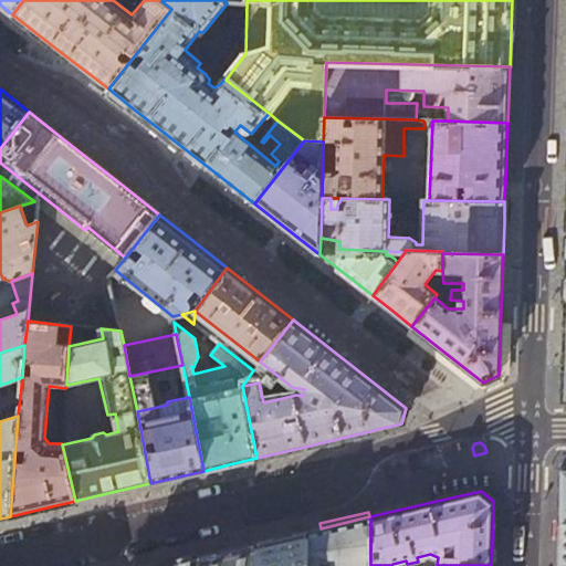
[(370,565),(370,516),(369,516),(338,524),(321,528),(308,532),(307,565),(370,565)]
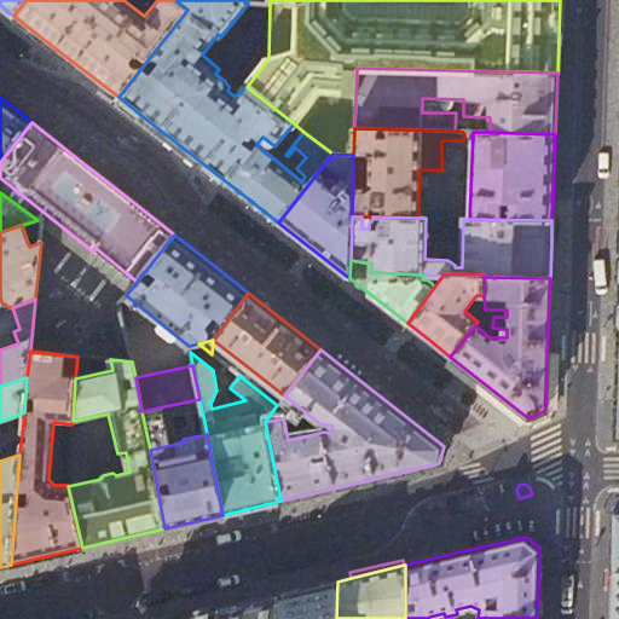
[(307,588),(284,594),(282,618),(336,618),(337,582),(307,588)]
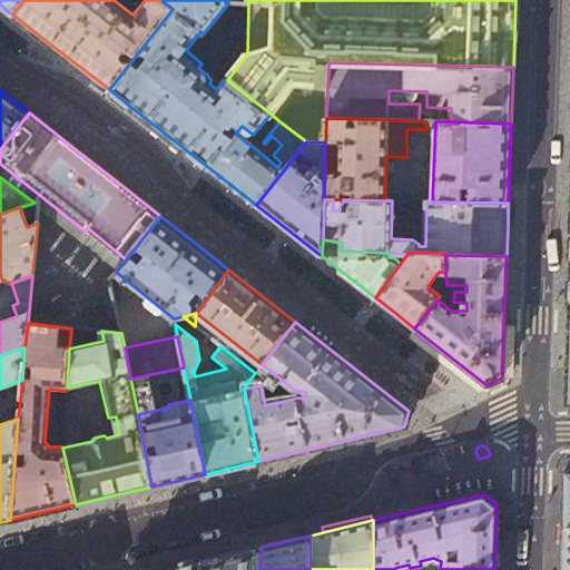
[(259,569),(262,547),(229,554),(203,560),(202,569),(259,569)]
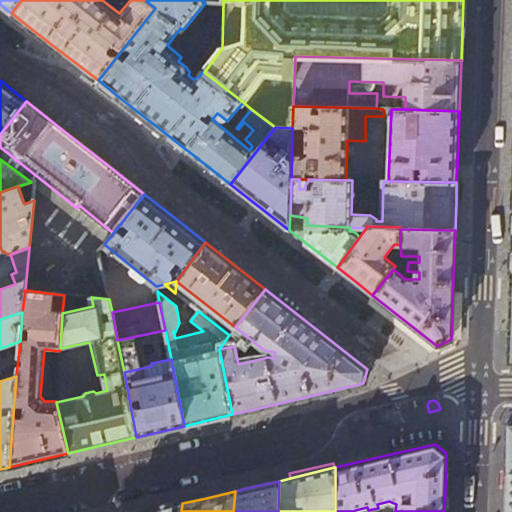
[(181,511),(182,503),(145,511),(181,511)]
